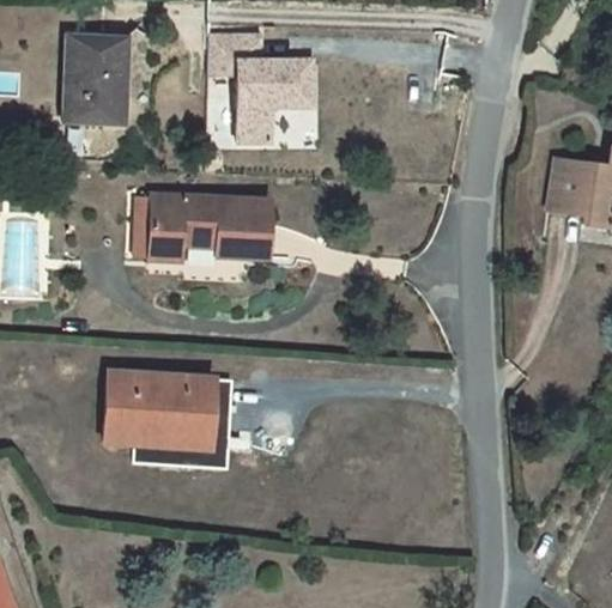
[(60,119),(123,122),(127,34),(65,31),(60,119)]
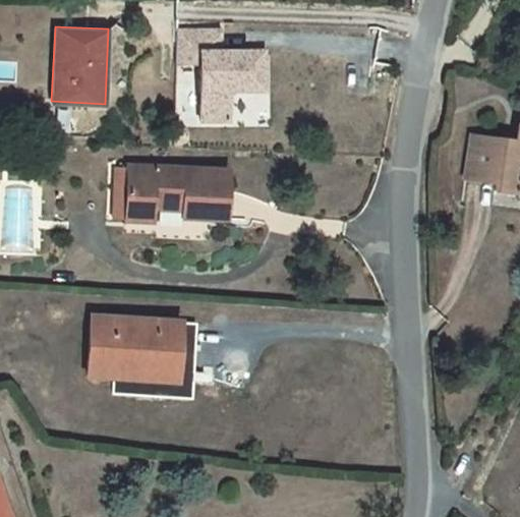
[(228,94),(234,89),(264,88),(264,63),(254,63),(254,49),(220,50),(220,29),(177,30),(176,61),(200,62),(201,118),(228,118),(228,94)]
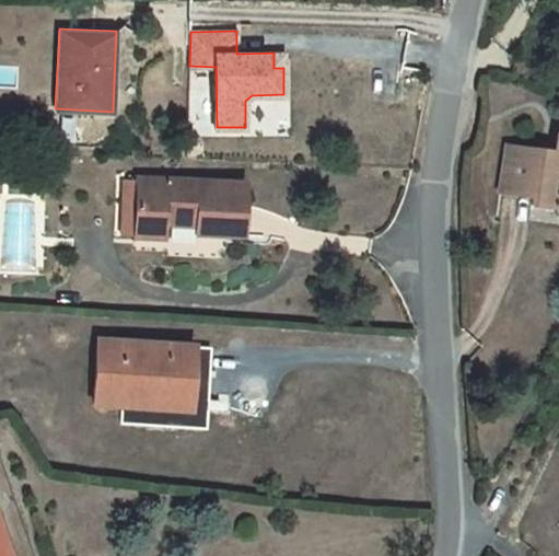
[(274,68),(283,68),(283,53),(274,53),(274,68)]
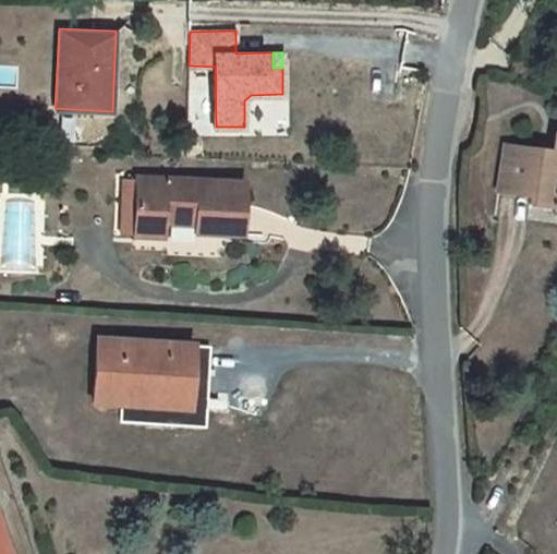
[(551,149),(536,147),(504,144),(498,189),(531,193),(530,201),(556,204),(556,131),(553,131),(552,143),(551,149)]
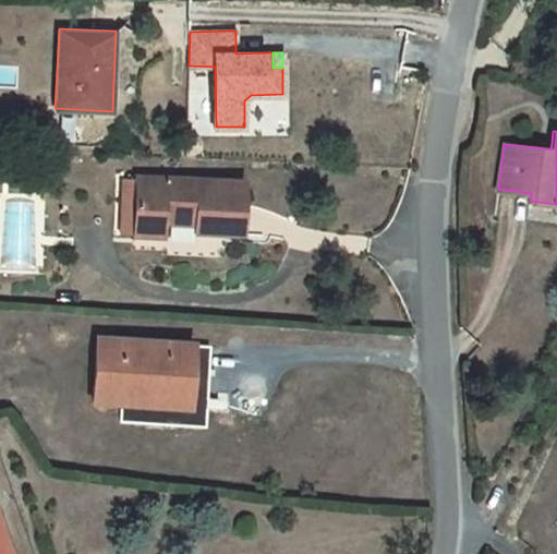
[(242,232),(243,182),(138,176),(137,178),(134,231),(134,232),(161,235),(162,220),(195,223),(195,230),(242,232)]
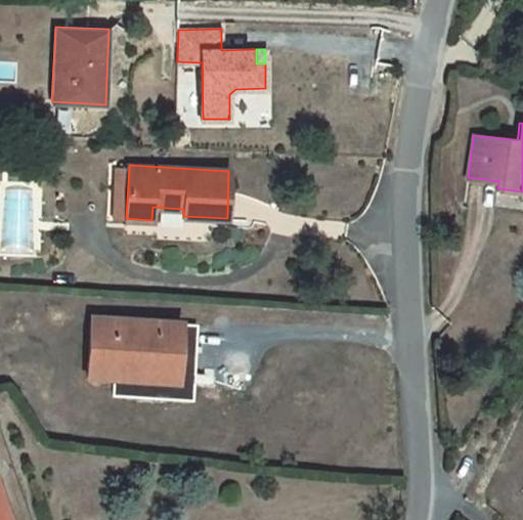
[(129,167),(118,167),(114,216),(126,217),(129,167)]
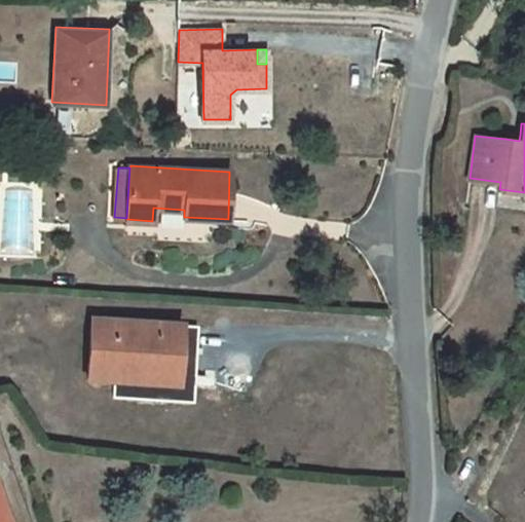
[(113,395),(194,400),(198,324),(91,317),(87,375),(113,377),(113,395)]
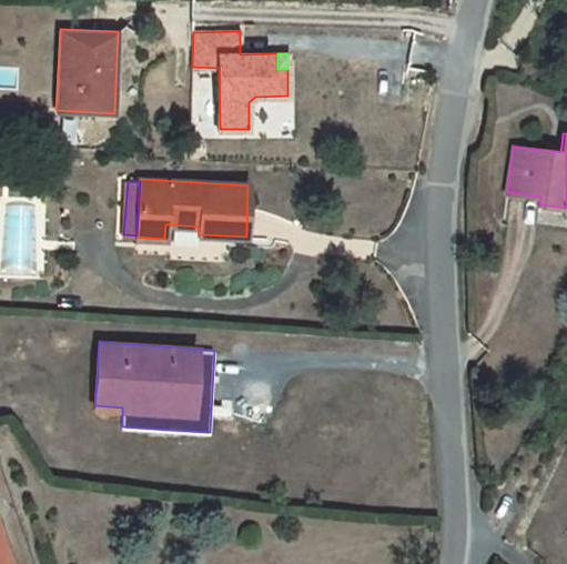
[(0,563),(10,563),(0,534),(0,563)]
